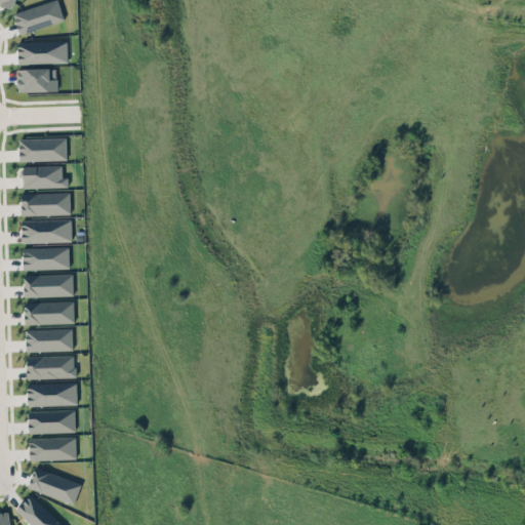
[(15,0),(0,0),(0,3),(11,9),(15,0)]
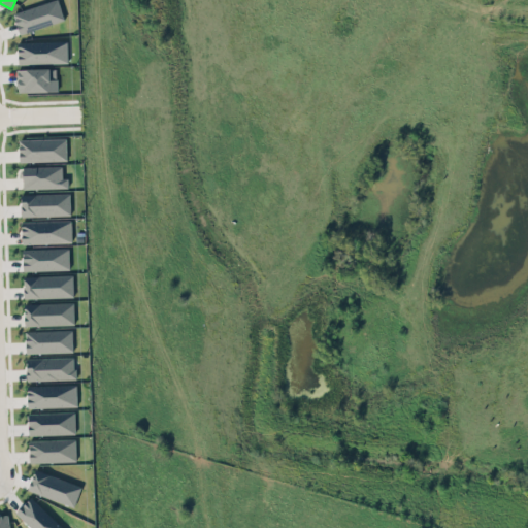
[(64,19),(58,0),(50,0),(12,12),(20,34),(64,19)]
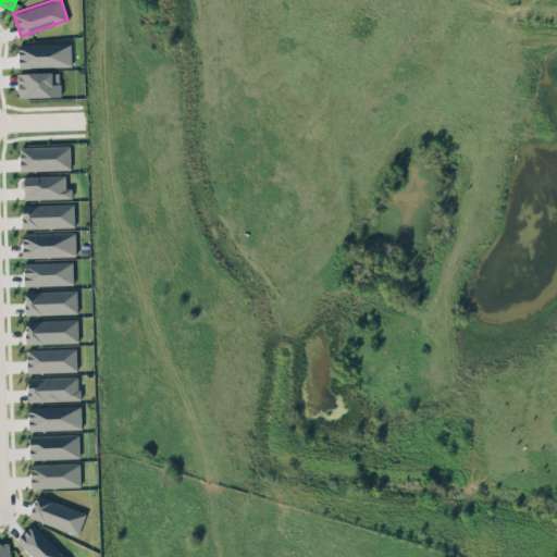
[(17,41),(19,64),(70,61),(69,39),(17,41)]
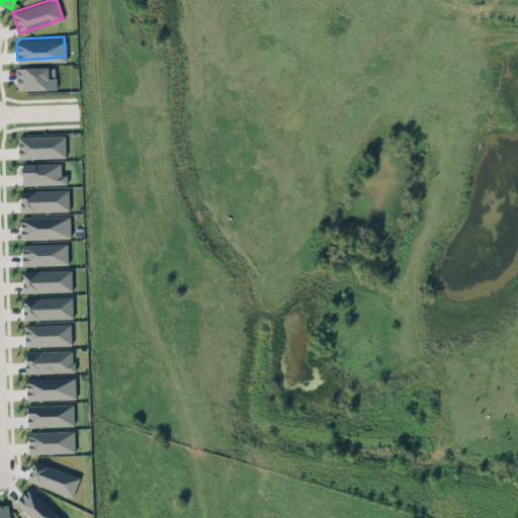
[(14,66),(48,62),(48,64),(54,64),(55,75),(56,87),(18,88),(18,81),(16,81),(14,77),(12,76),(12,68),(14,66)]
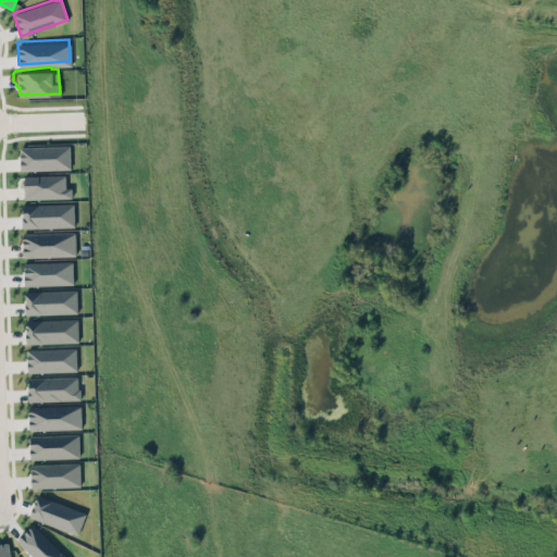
[(71,168),(70,145),(21,146),(21,170),(71,168)]
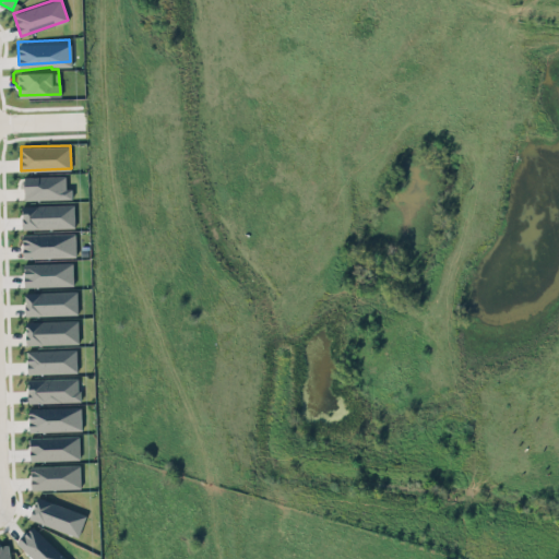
[(66,188),(66,175),(24,176),(24,199),(72,198),(72,188),(66,188)]
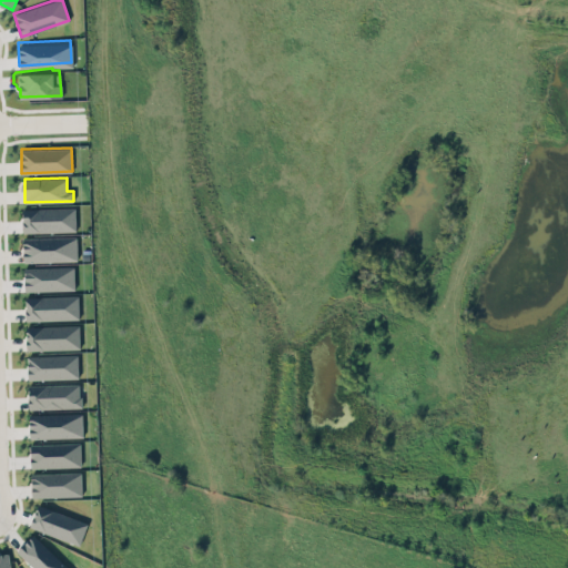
[(21,231),(20,205),(73,204),(74,229),(21,231)]
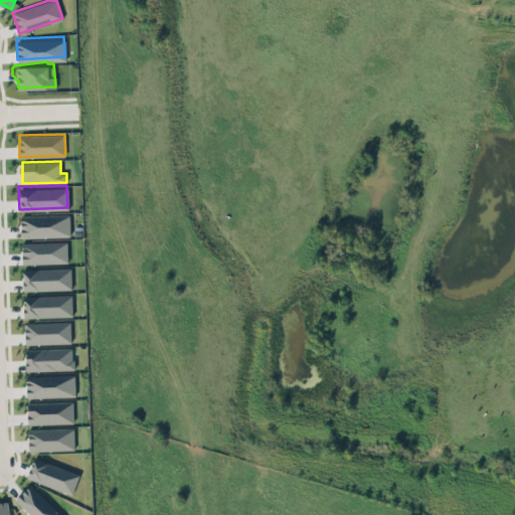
[(69,213),(21,215),(22,236),(70,235),(69,213)]
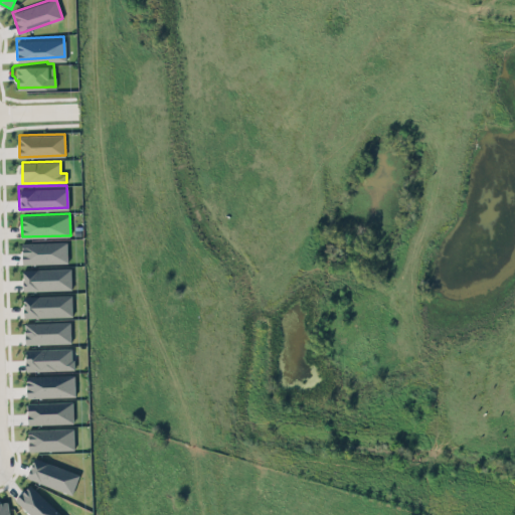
[(67,240),(22,241),(23,264),(68,262),(67,240)]
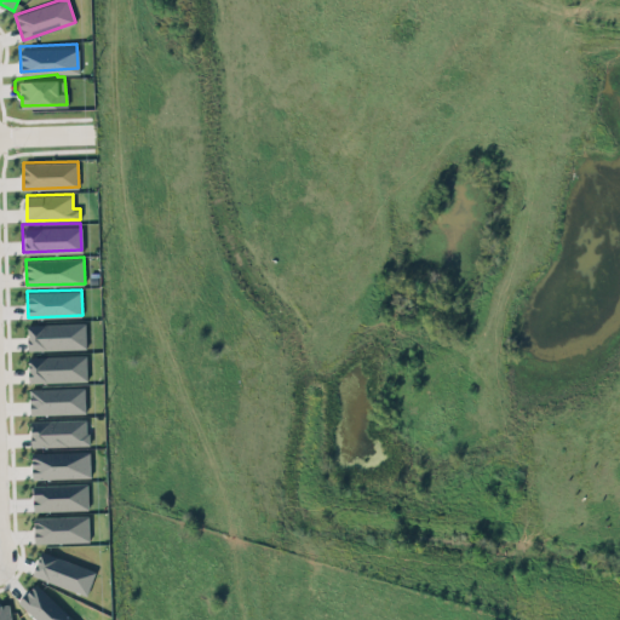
[(28,350),(86,348),(86,321),(27,323),(28,350)]
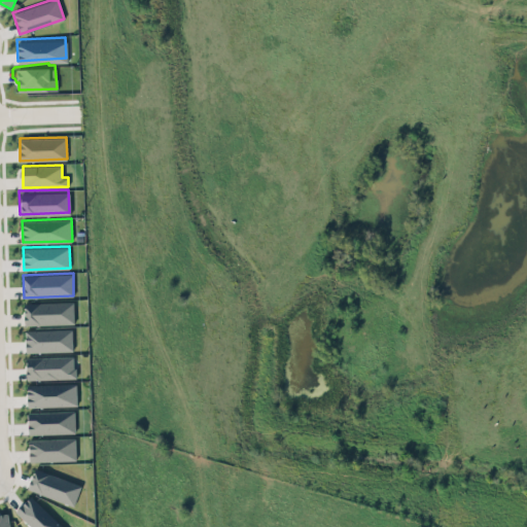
[(73,301),(24,302),(25,324),(74,323),(73,301)]
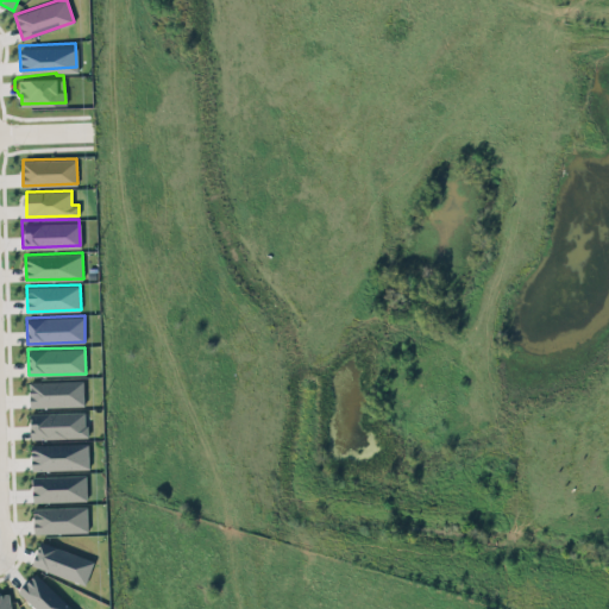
[(85,405),(83,378),(30,381),(30,406),(85,405)]
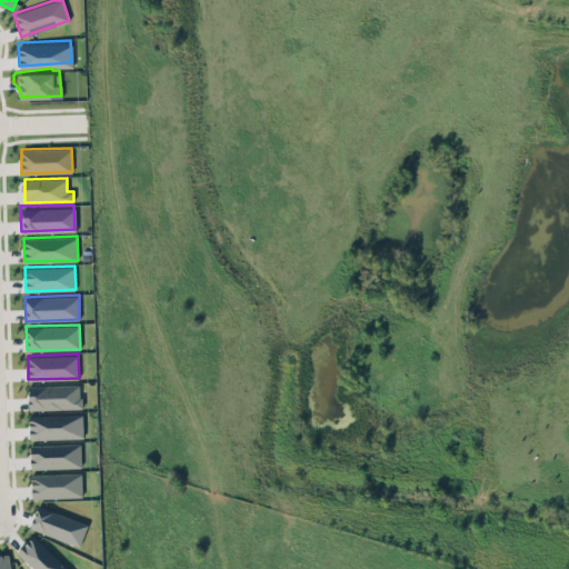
[(29,409),(81,408),(80,383),(29,385),(29,409)]
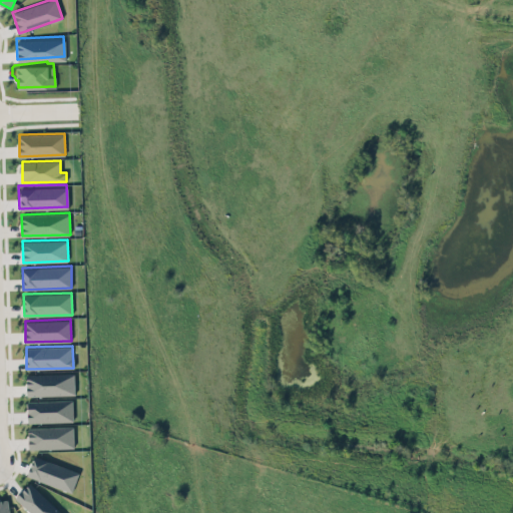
[(74,372),(26,374),(27,396),(75,394),(74,372)]
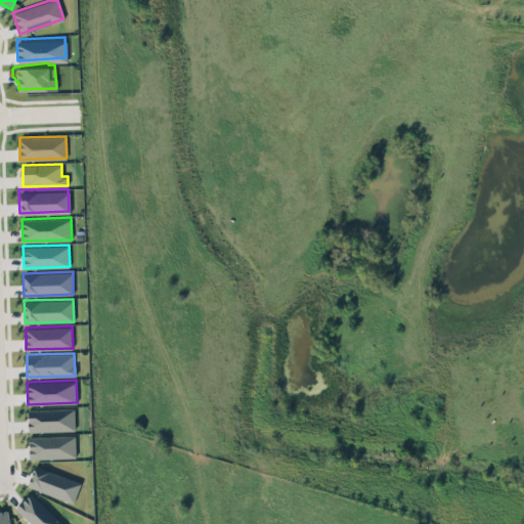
[(74,407),(28,409),(29,431),(75,430),(74,407)]
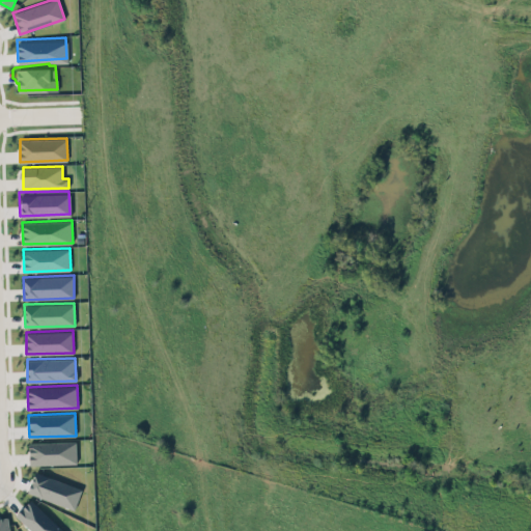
[(77,440),(29,442),(30,465),(77,464),(77,440)]
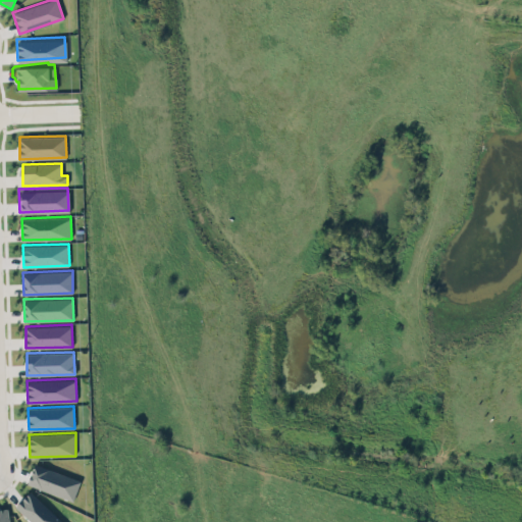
[(28,484),(73,500),(81,479),(35,463),(28,484)]
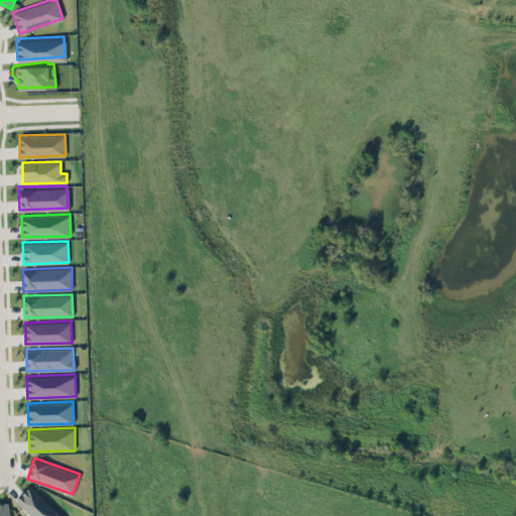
[(0,515),(9,515),(8,502),(0,502),(0,515)]
